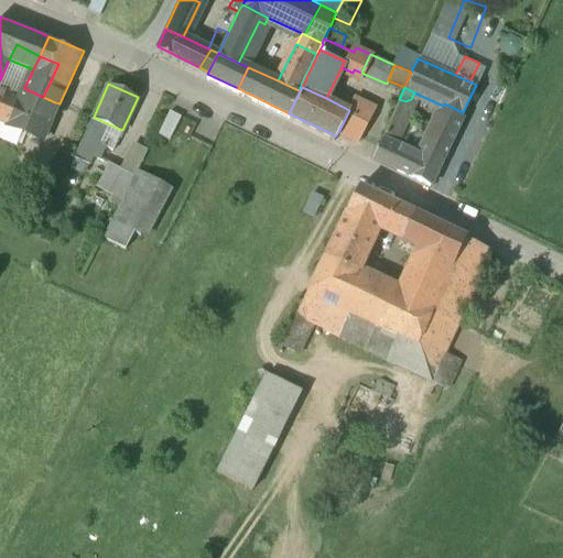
[(24,88),(19,101),(33,107),(22,132),(42,140),(60,104),(55,102),(50,115),(38,109),(43,97),(24,88)]
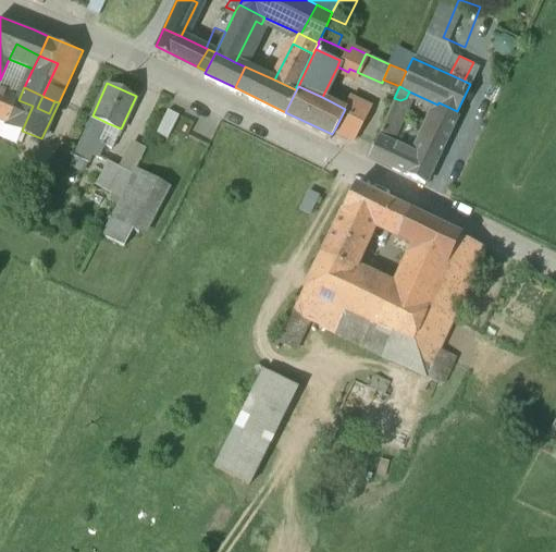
[(0,92),(0,121),(22,131),(33,106),(19,100),(0,92)]
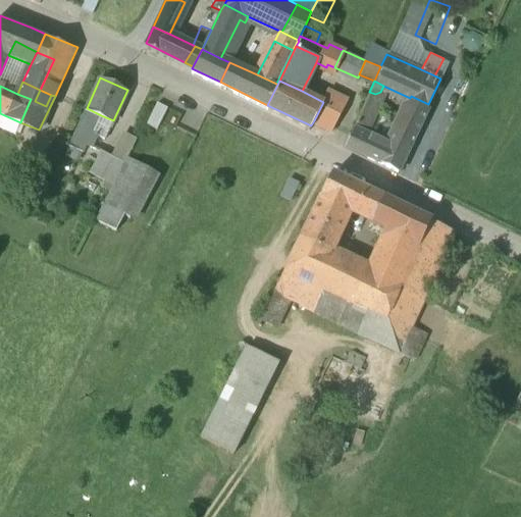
[(51,95),(40,90),(35,101),(46,106),(51,95)]
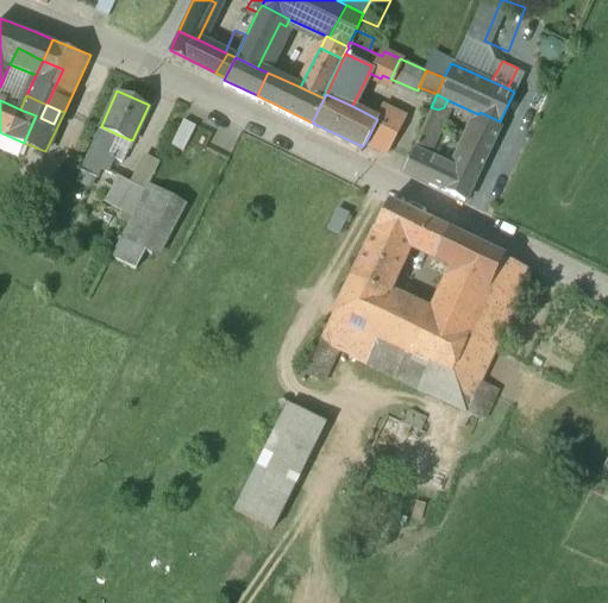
[(405,115),(382,105),(375,118),(377,119),(367,140),(388,151),(405,115)]
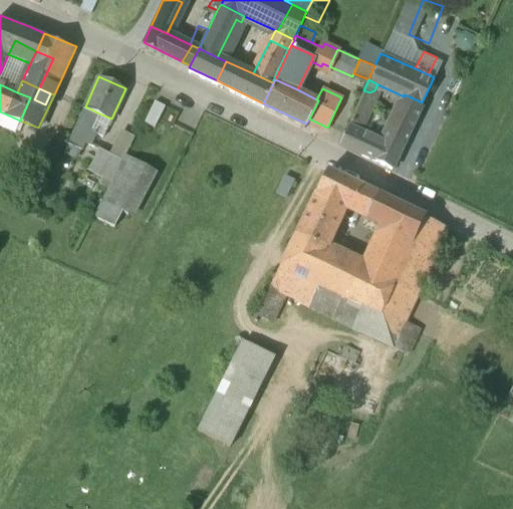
[(363,90),(354,109),(361,112),(369,92),(363,90)]
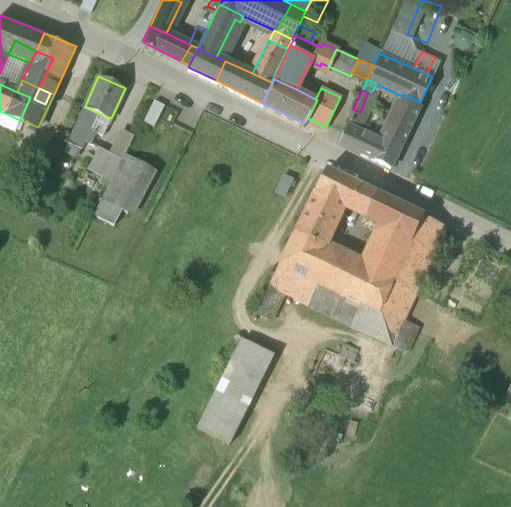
[(420,102),(403,94),(402,96),(394,111),(412,119),(420,102)]
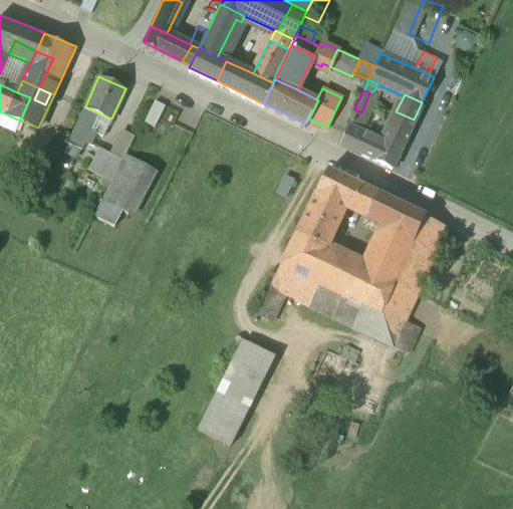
[(155,97),(145,118),(155,123),(166,102),(155,97)]
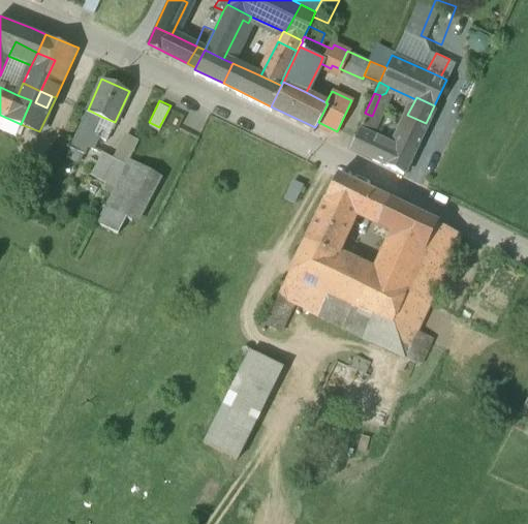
[(102,117),(88,110),(73,139),(89,146),(102,117)]
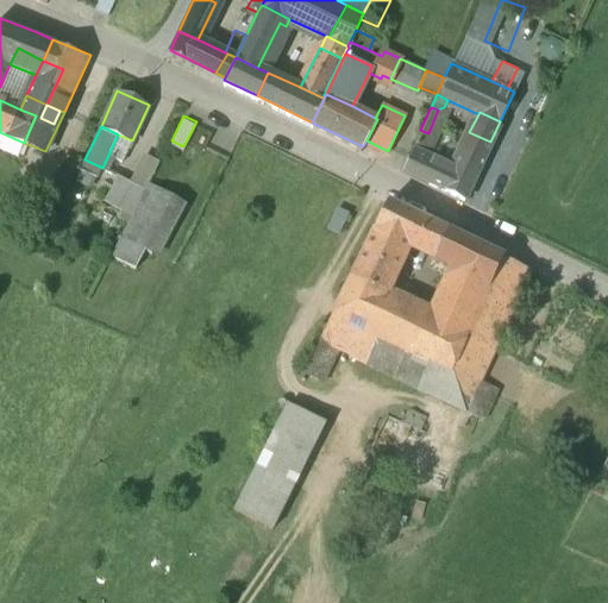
[(420,130),(412,148),(420,152),(428,133),(420,130)]
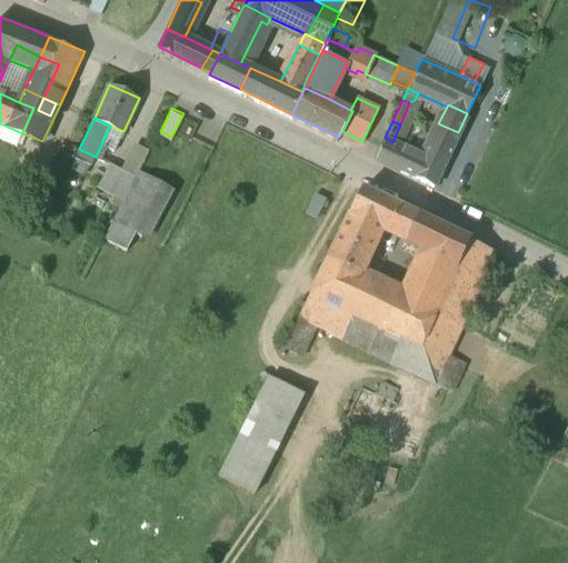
[(458,132),(438,123),(424,157),(442,166),(458,132)]
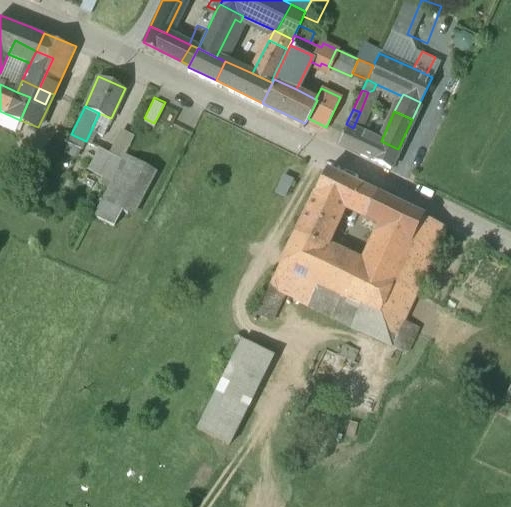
[(111,118),(99,113),(86,141),(98,145),(111,118)]
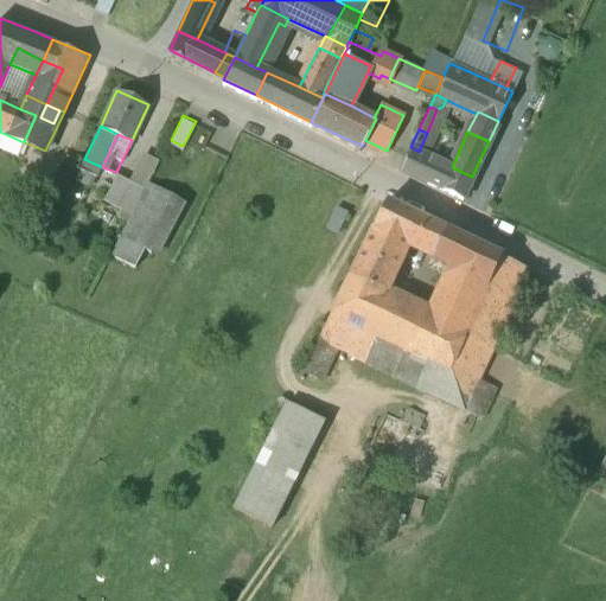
[(410,147),(402,166),(414,172),(423,153),(419,152),(410,147)]
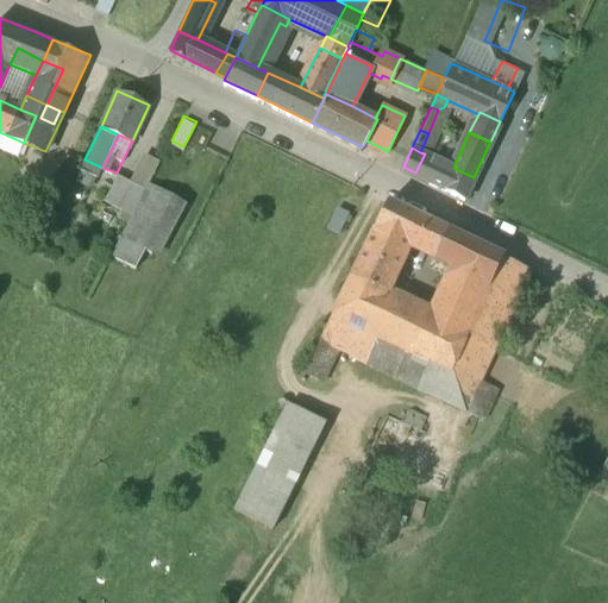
[(129,220),(140,198),(149,181),(158,158),(144,151),(130,177),(120,173),(104,198),(121,208),(119,214),(129,220)]
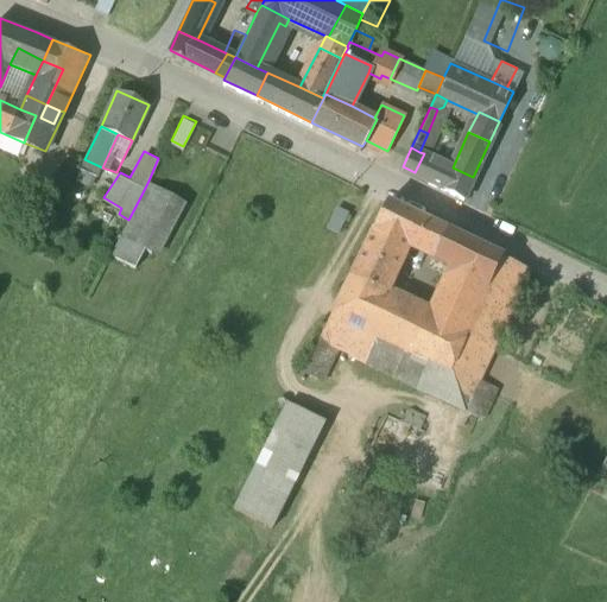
[(453,168),(424,153),(415,172),(463,196),(473,177),(453,168)]
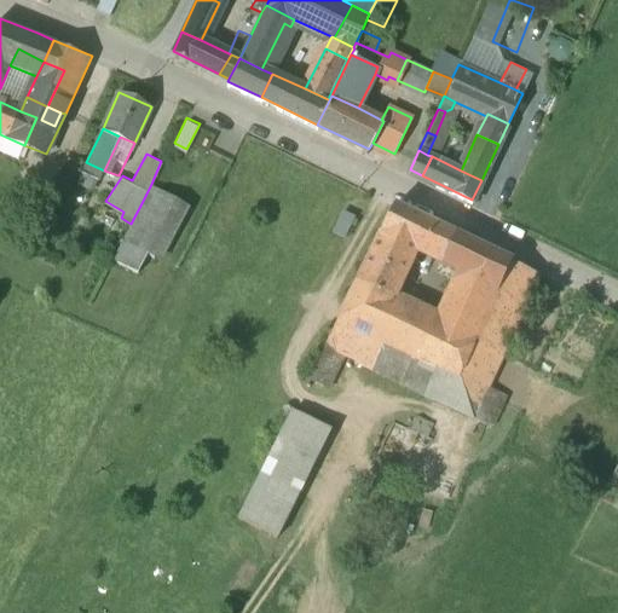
[(104,171),(86,162),(79,179),(96,188),(104,171)]
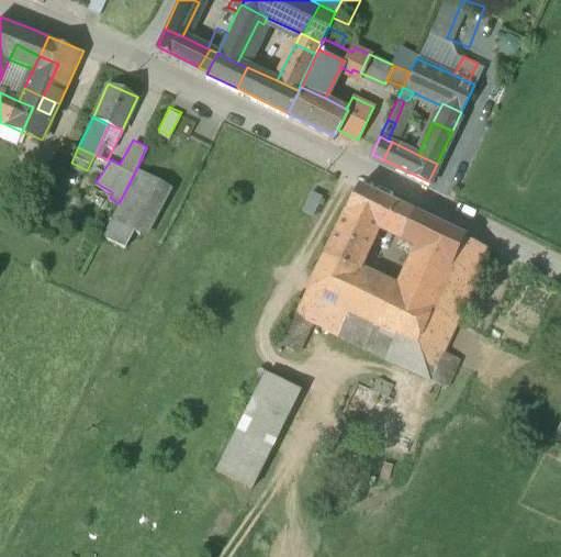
[(164,184),(139,170),(141,169),(137,167),(130,182),(119,203),(111,218),(133,229),(138,231),(164,184)]
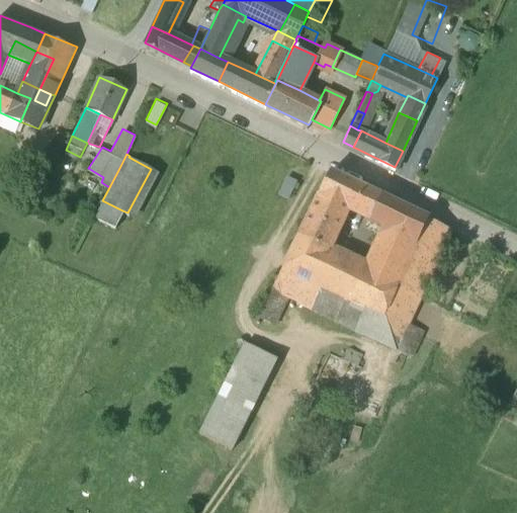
[(379,191),(329,167),(298,232),(328,245),(349,201),(369,210),(379,191)]
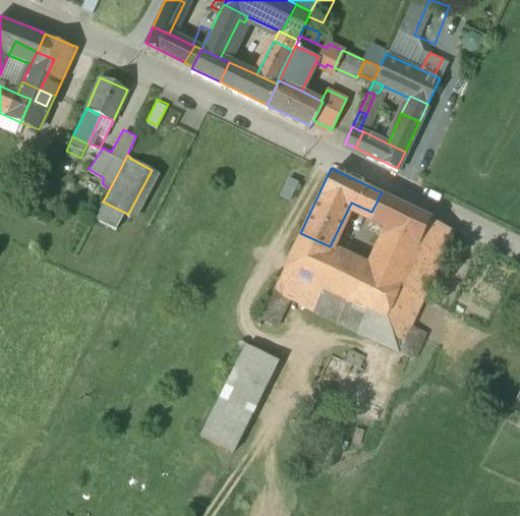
[(430,216),(382,192),(371,212),(369,217),(386,224),(367,264),(369,265),(353,300),(364,305),(385,314),(430,216)]
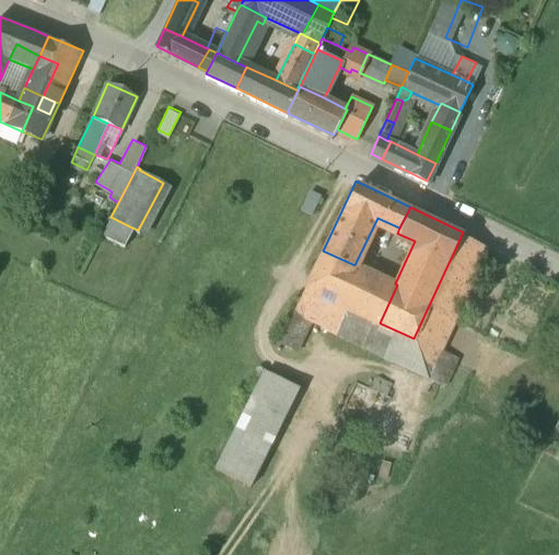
[(132,228),(111,217),(103,232),(124,244),(132,228)]
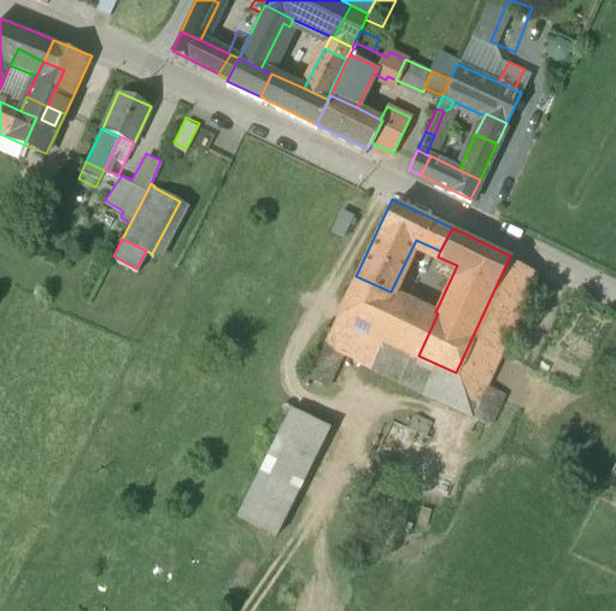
[(510,256),(456,372),(485,386),(487,381),(538,270),(510,256)]
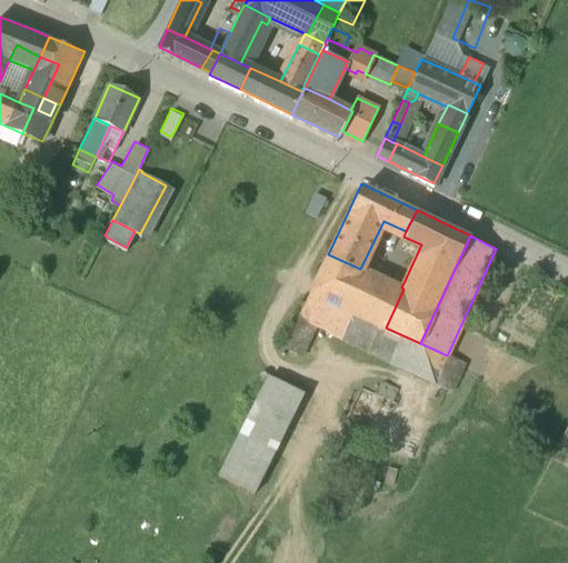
[(360,269),(328,254),(308,292),(369,320),(387,281),(360,269)]
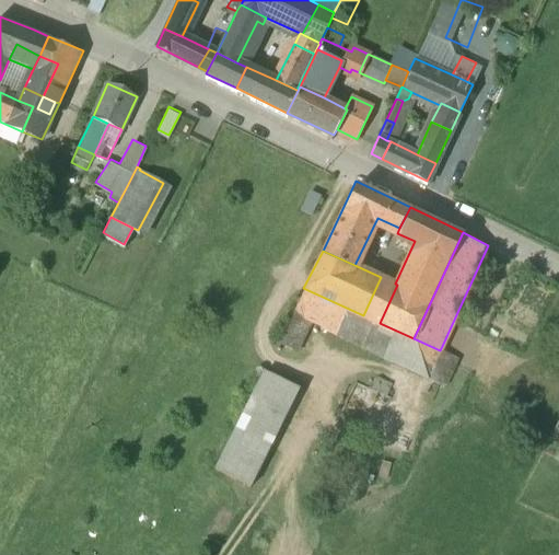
[(381,277),(363,315),(380,323),(397,285),(395,284),(381,277)]
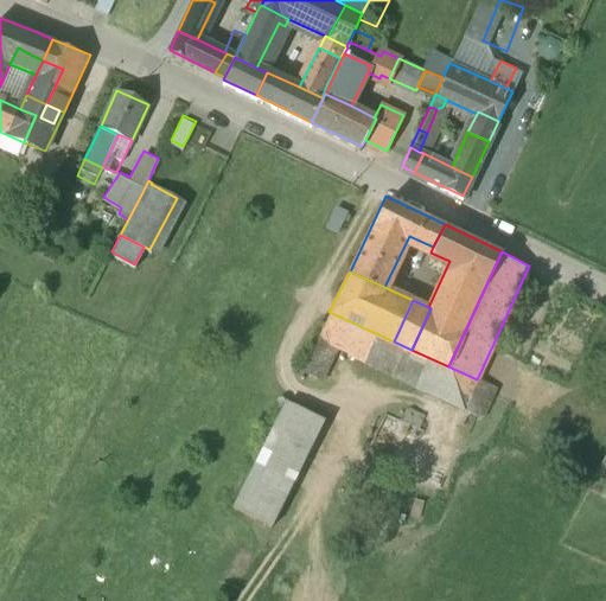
[(394,341),(329,312),(318,333),(339,345),(382,368),(394,341)]
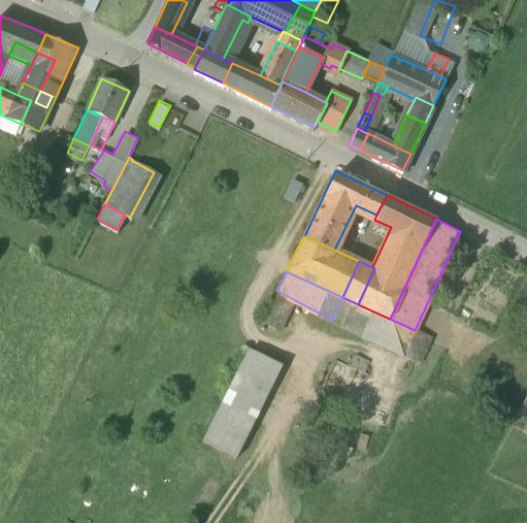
[(295,300),(276,290),(263,317),(282,325),(295,300)]
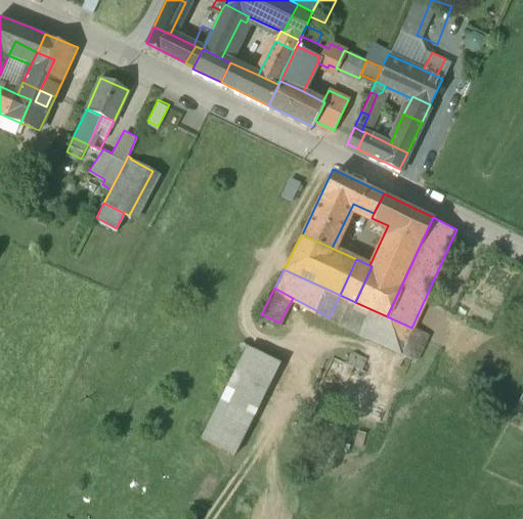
[(355,302),(340,295),(330,317),(356,330),(366,307),(355,302)]
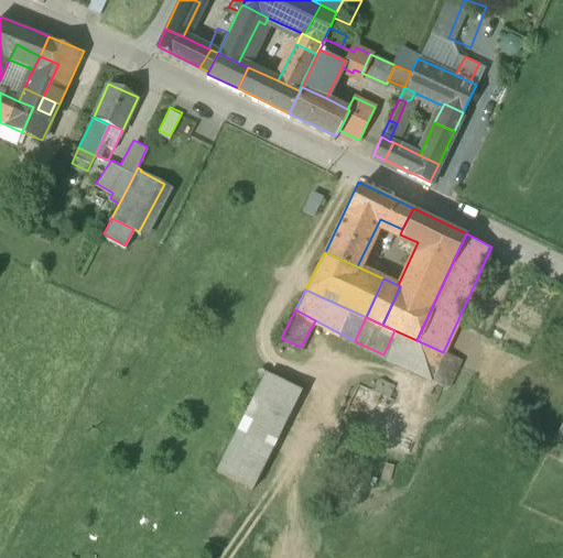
[(417,340),(394,330),(383,354),(432,376),(443,352),(417,340)]
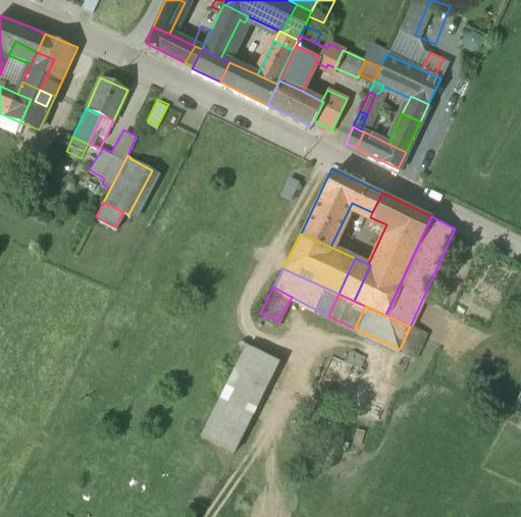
[(410,326),(400,349),(415,356),(427,329),(412,322),(410,326)]
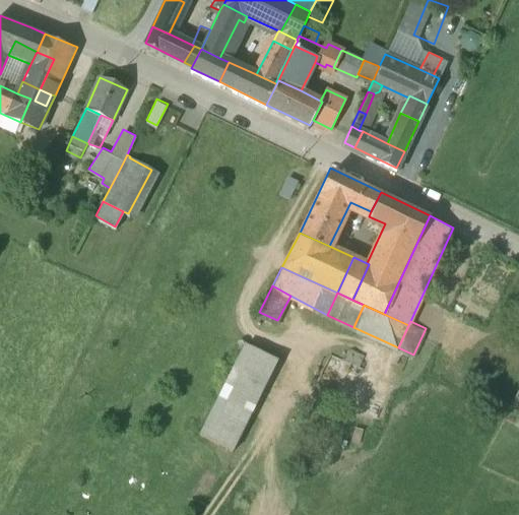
[(279,357),(246,340),(200,431),(234,447),(279,357)]
